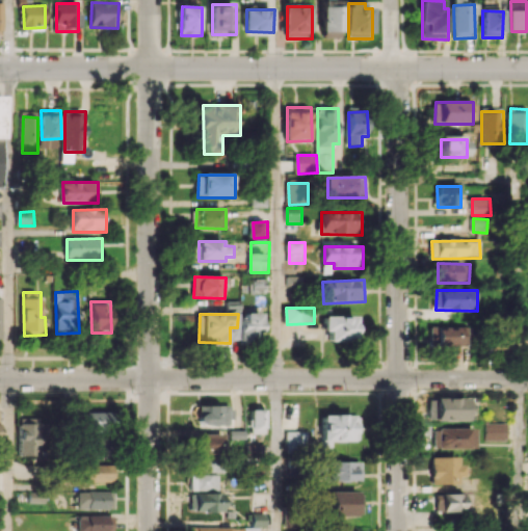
[(243,343),(263,343),(264,314),(244,314),(243,343)]
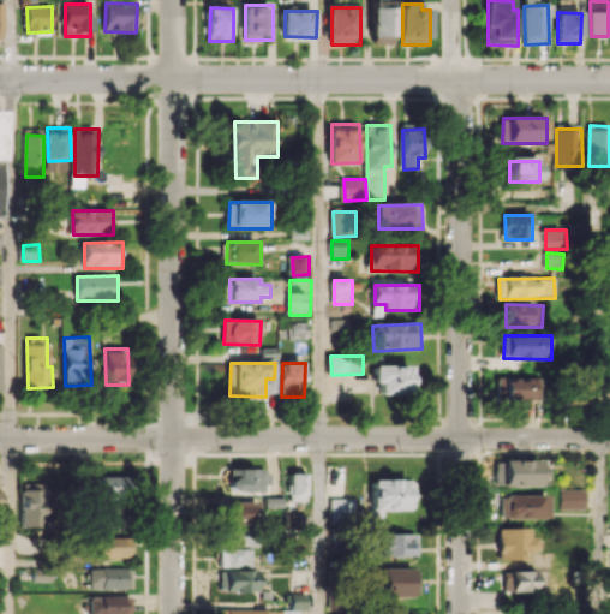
[(381,395),(414,394),(414,367),(376,367),(376,383),(381,383),(381,395)]
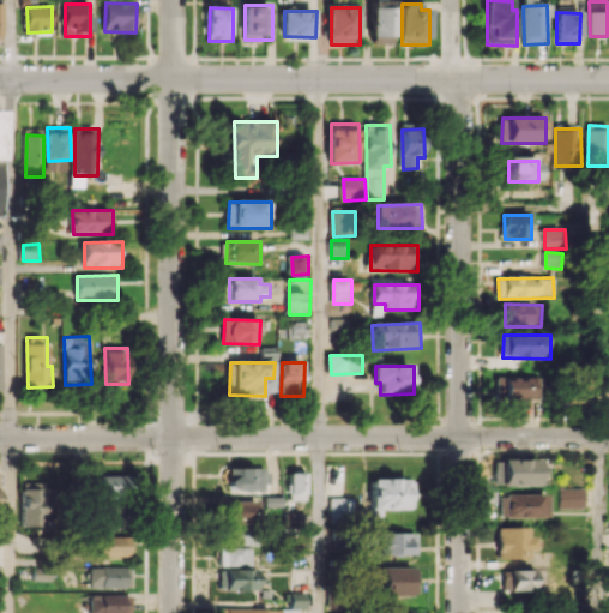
[(498,401),(542,400),(541,378),(498,378),(498,401)]
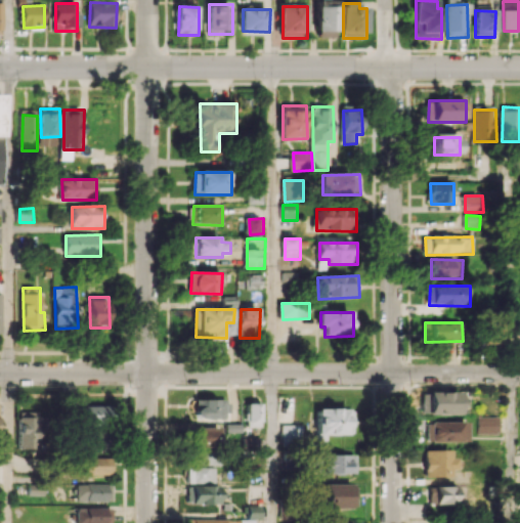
[(460,416),(460,393),(425,393),(424,415),(460,416)]
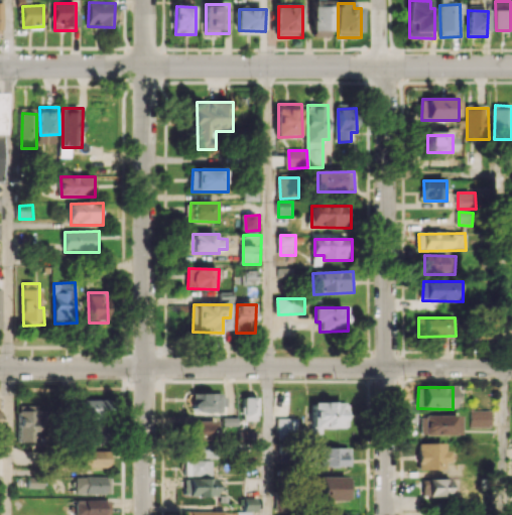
[(201,395),(201,402),(194,402),(194,413),(228,412),(228,394),(201,395)]
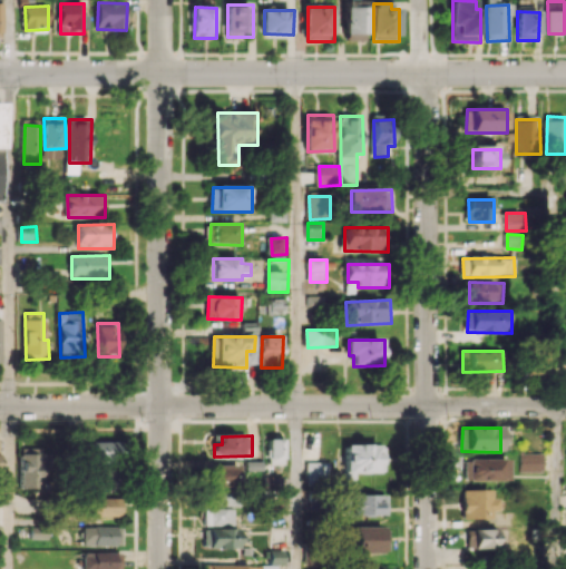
[(286,466),(288,440),(271,440),(271,466),(286,466)]
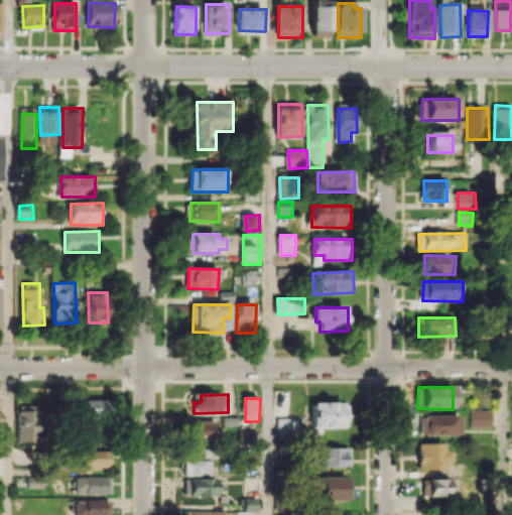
[(84,400),(85,422),(111,422),(110,400),(84,400)]
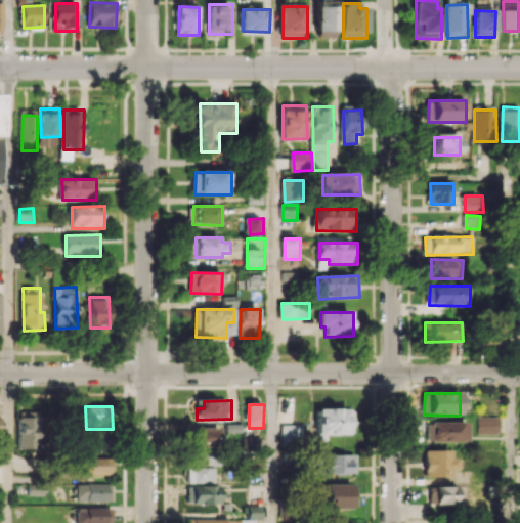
[(318,409),(317,443),(329,443),(329,435),(354,435),(354,409),(318,409)]
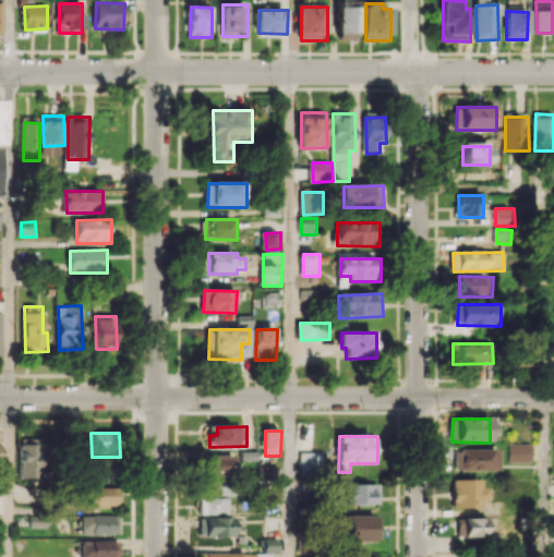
[(21,479),(38,480),(38,464),(45,464),(46,439),(22,439),(21,479)]
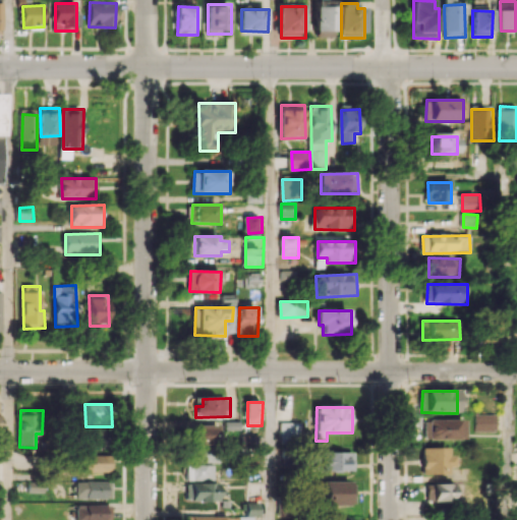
[(499,415),(479,414),(479,431),(499,432),(499,415)]
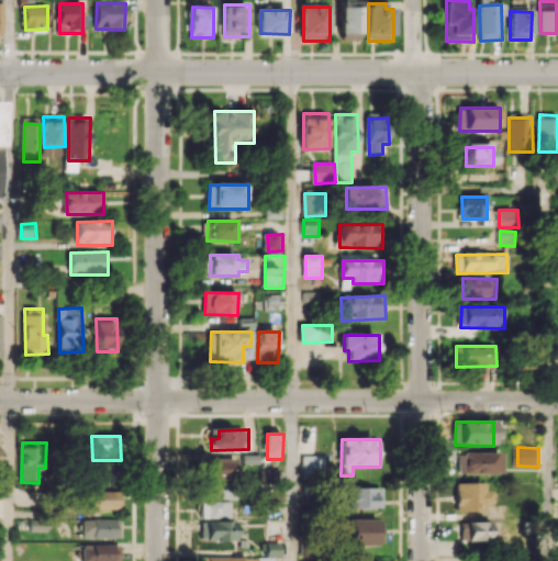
[(503,474),(503,452),(460,453),(460,474),(503,474)]
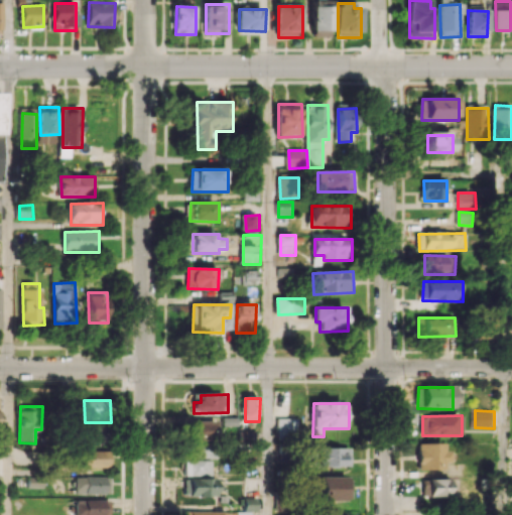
[(297,418),(279,419),(279,439),(298,438),(297,418)]
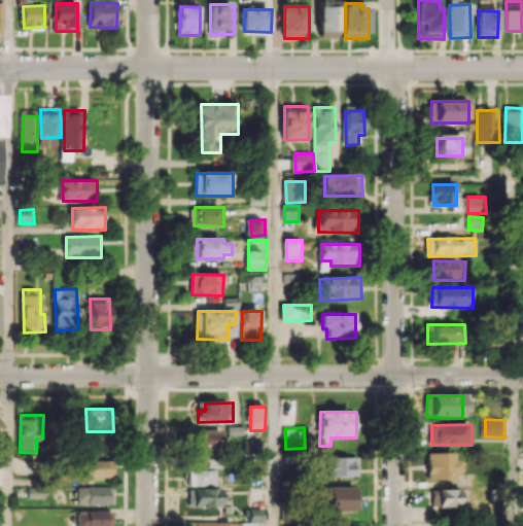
[(199,431),(200,451),(224,450),(224,430),(199,431)]
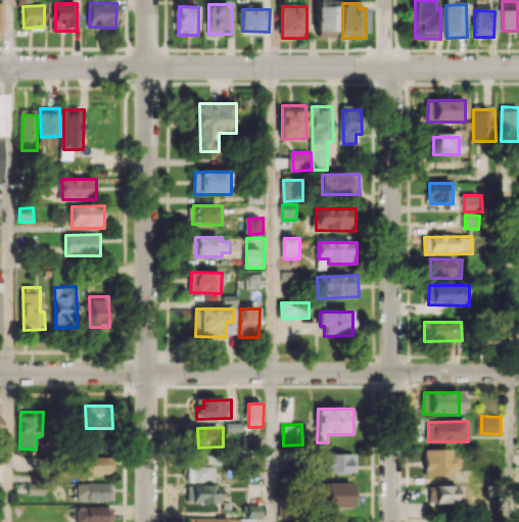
[(457,476),(457,458),(454,458),(453,449),(426,449),(427,477),(457,476)]
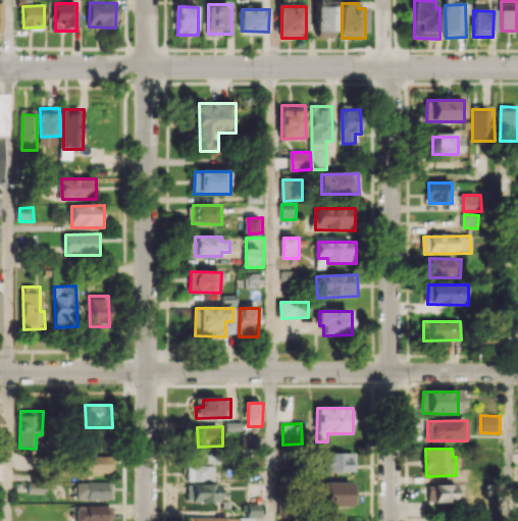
[(199,464),(214,464),(214,451),(190,451),(191,467),(199,467),(199,464)]
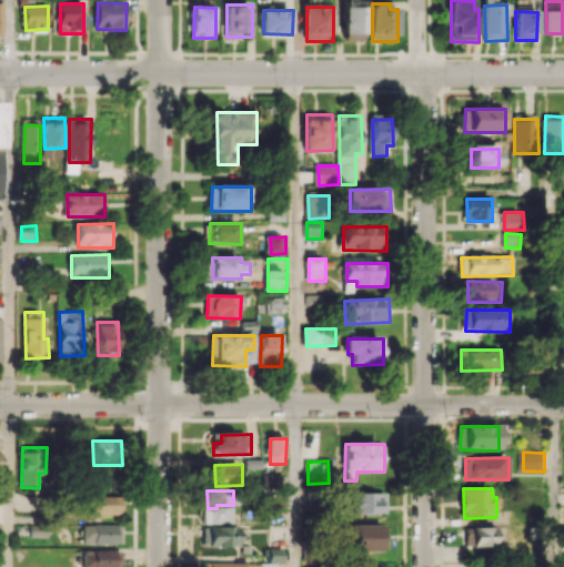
[(386,494),(350,494),(351,515),(388,514),(386,494)]
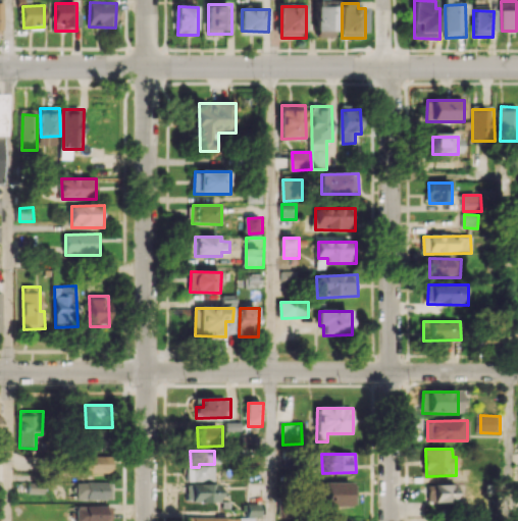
[(83,473),(115,474),(115,458),(84,457),(83,473)]
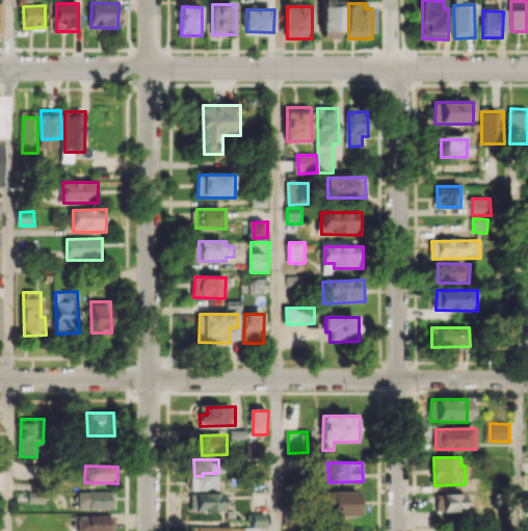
[(192,492),(221,490),(220,476),(192,477),(192,492)]
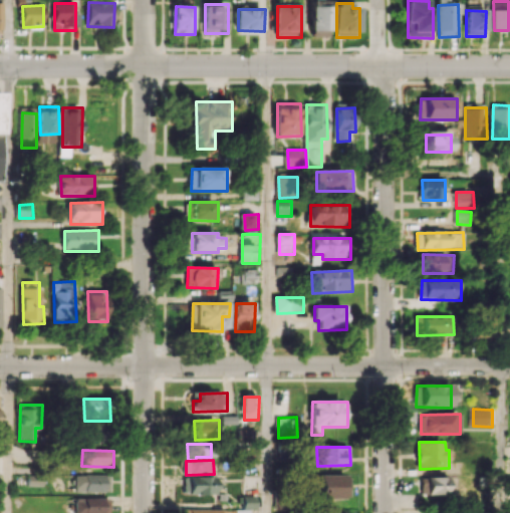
[(76,493),(111,492),(111,475),(76,476),(76,493)]
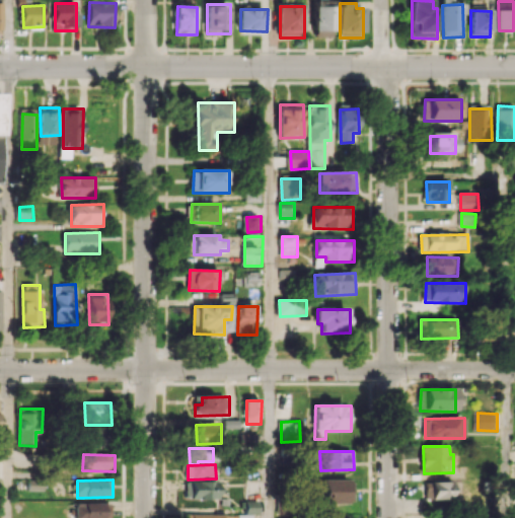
[(47,491),(47,481),(30,481),(29,491),(47,491)]
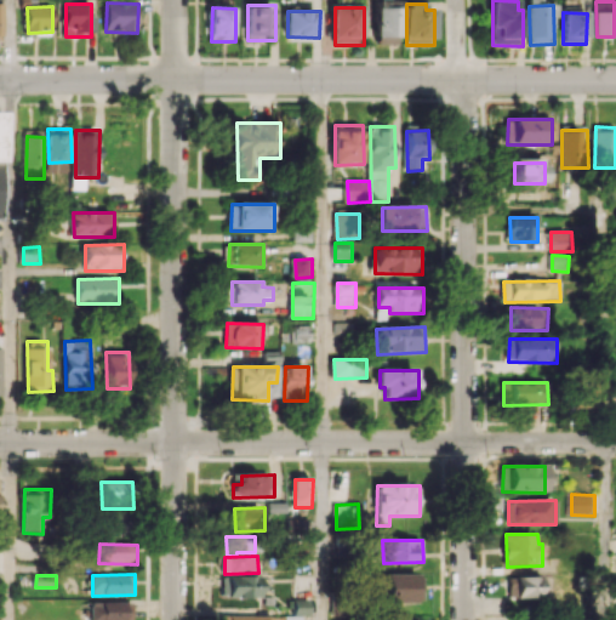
[(425,603),(425,575),(388,576),(388,603),(425,603)]
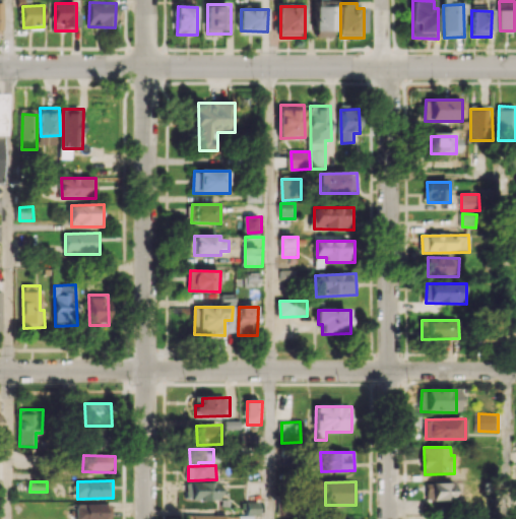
[(220,482),(188,482),(188,501),(220,502),(220,482)]
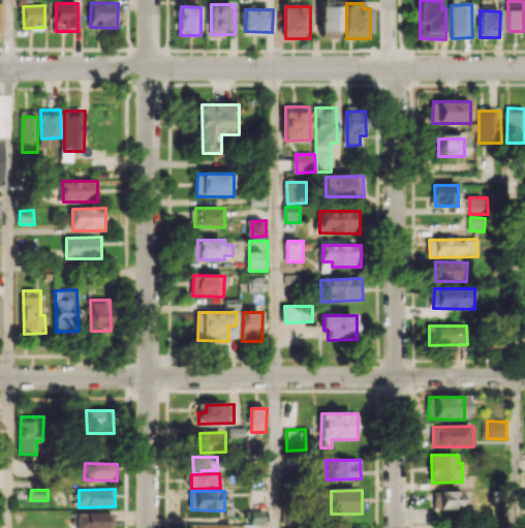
[(463,491),(442,492),(442,510),(463,510),(463,491)]
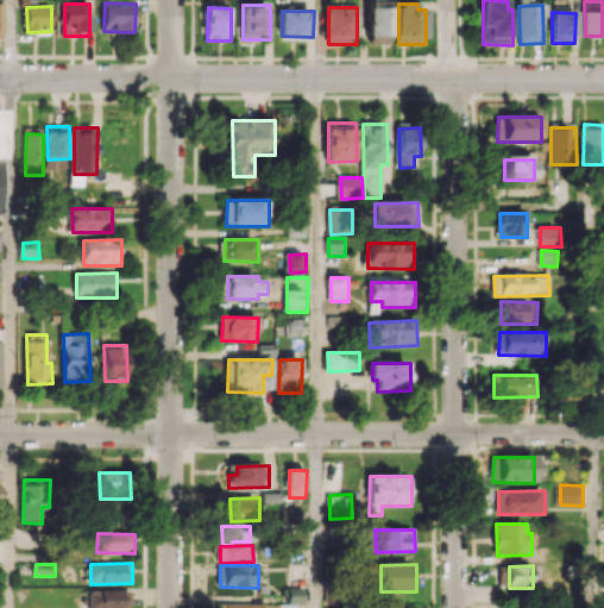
[(289,605),(306,605),(306,589),(289,589),(289,605)]
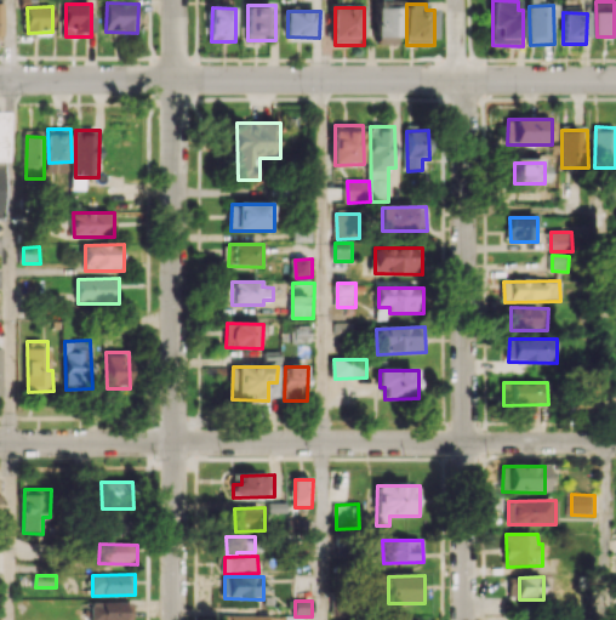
[(133,619),(135,603),(93,602),(92,619),(133,619)]
